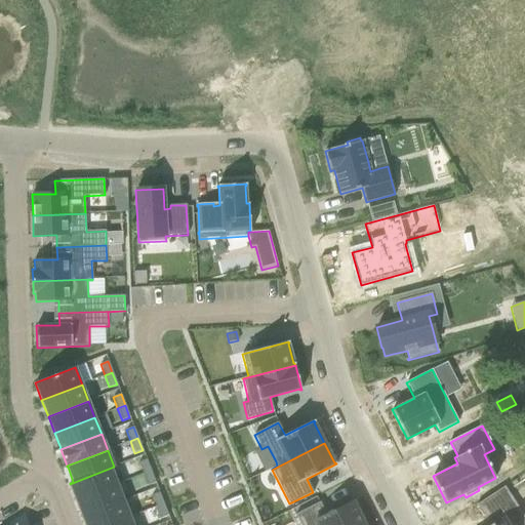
[(146,459),(138,462),(144,474),(151,472),(146,459)]
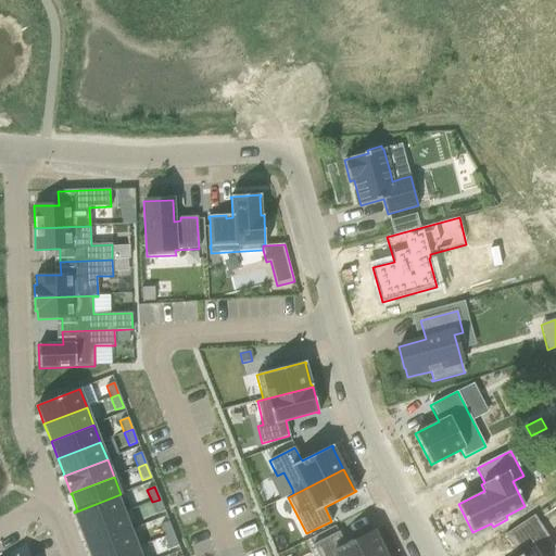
[(121,494),(74,513),(80,530),(124,514),(117,496),(121,495),(121,494)]
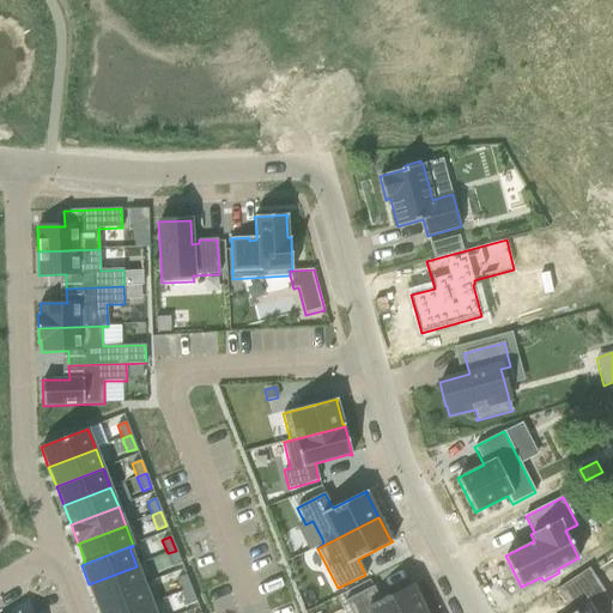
[(176,551),(168,553),(173,566),(181,564),(176,551)]
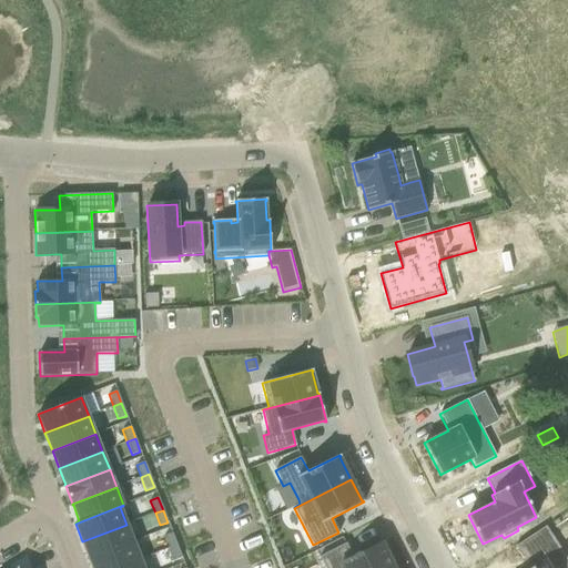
[(127,525),(82,541),(89,559),(133,543),(127,525)]
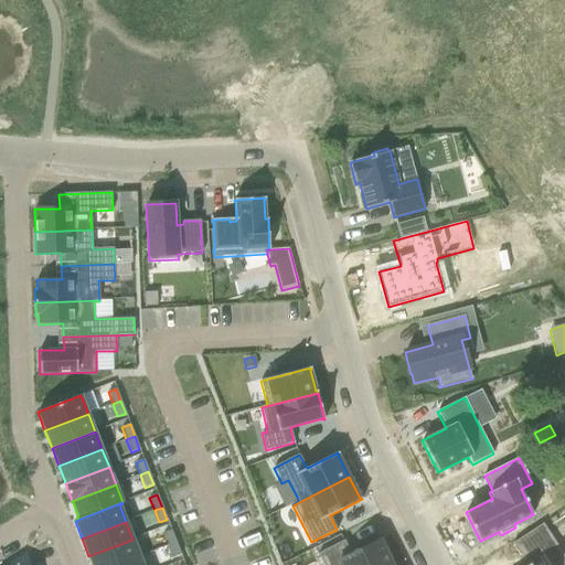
[(526,564),(557,564),(564,561),(542,526),(543,525),(542,524),(513,543),(509,546),(509,547),(513,545),(526,564)]
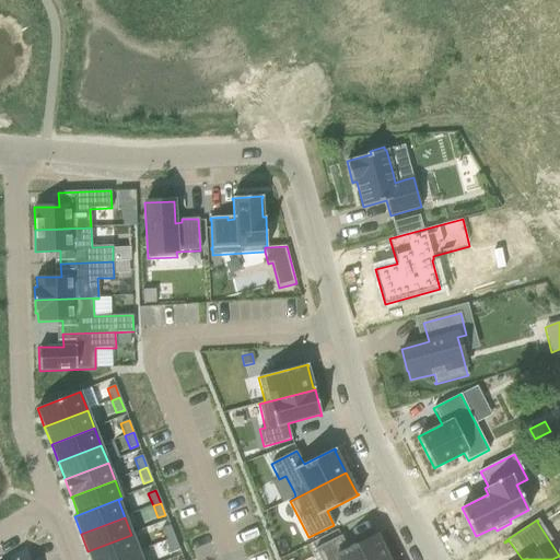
[(170,525),(162,528),(166,540),(174,538),(170,525)]
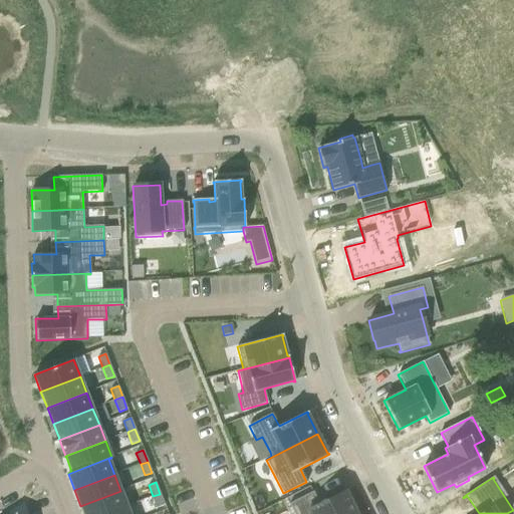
[(120,491),(80,506),(83,513),(106,513),(126,507),(120,491)]
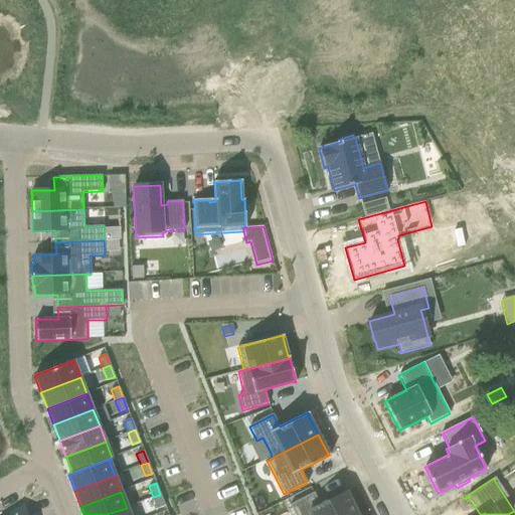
[(313,493),(290,505),(295,514),(354,514),(357,514),(346,492),(320,505),(313,493)]
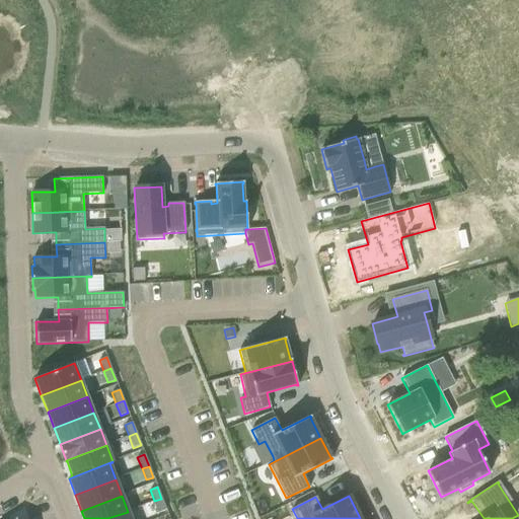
[(161,499),(154,501),(158,512),(166,510),(161,499)]
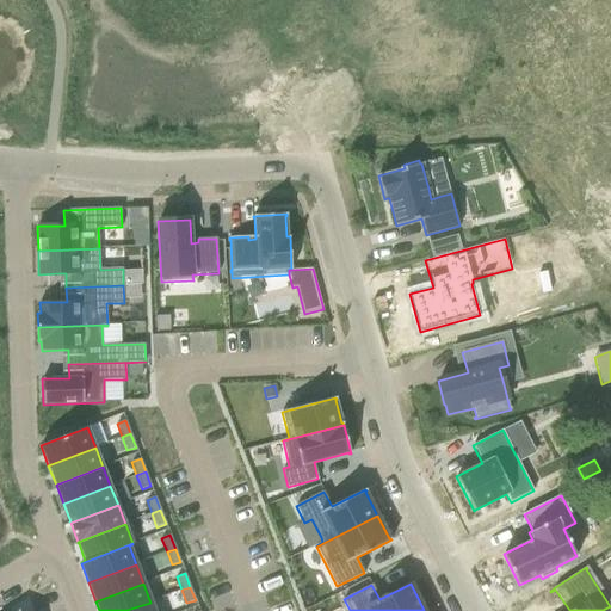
All buildings are outlined.
